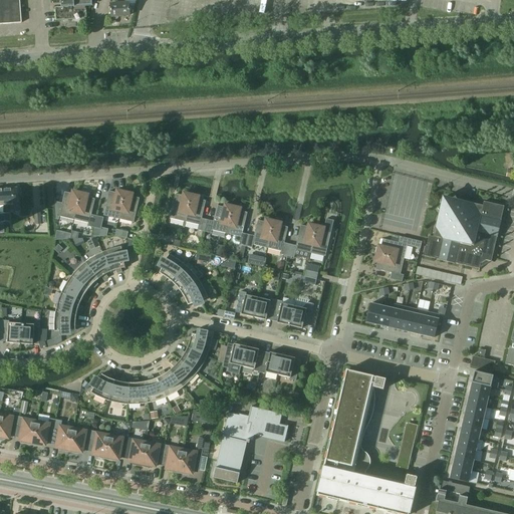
[(0,0),(0,24),(22,23),(20,1),(27,1),(26,0),(0,0)]
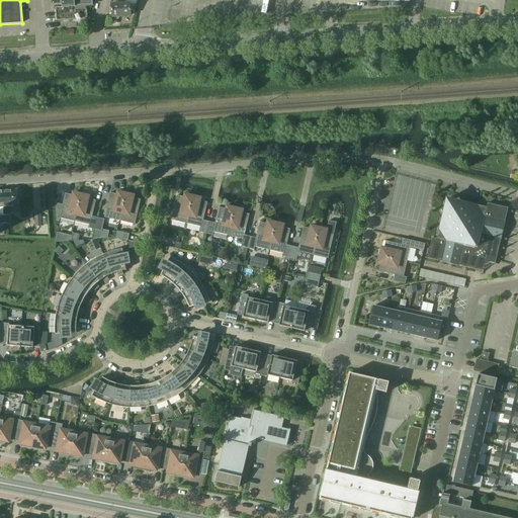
[(87,6),(93,6),(92,0),(62,0),(63,8),(56,8),(57,21),(88,19),(87,6)]
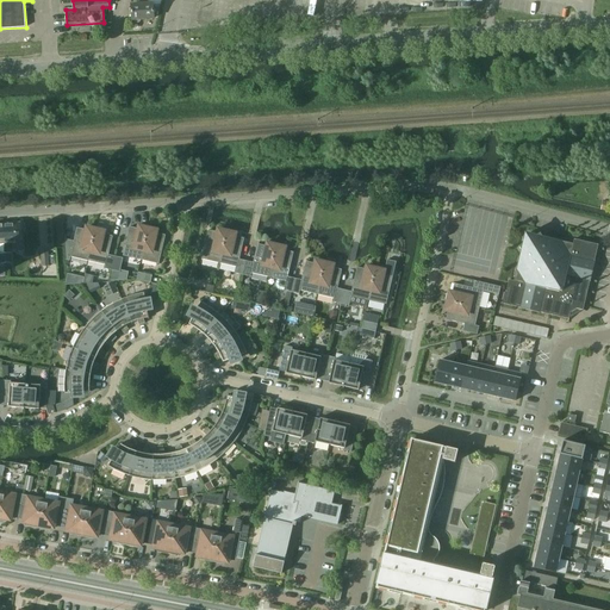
[(161,6),(161,0),(148,0),(148,5),(131,6),(132,20),(154,19),(154,6),(161,6)]
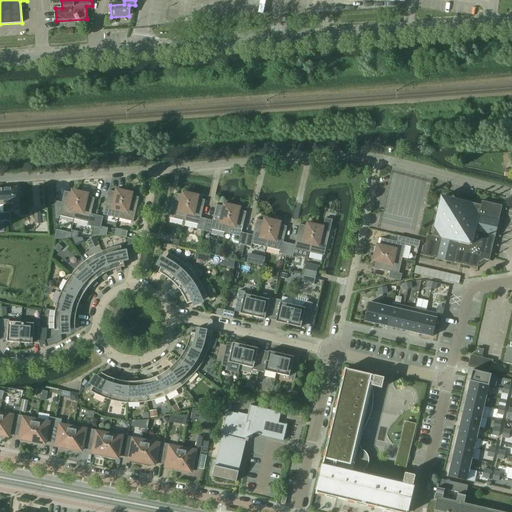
[(3,189),(4,205),(13,204),(14,211),(19,211),(17,188),(3,189)]
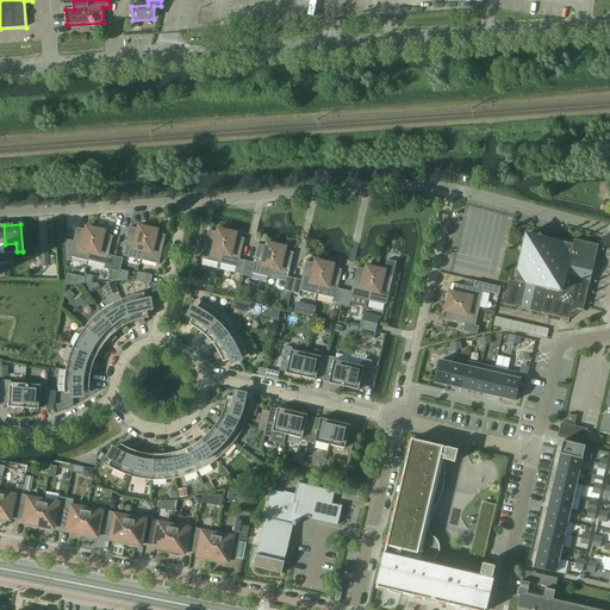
[(70,257),(88,262),(95,230),(87,228),(86,231),(78,229),(74,242),(64,240),(66,261),(70,262),(70,257)]
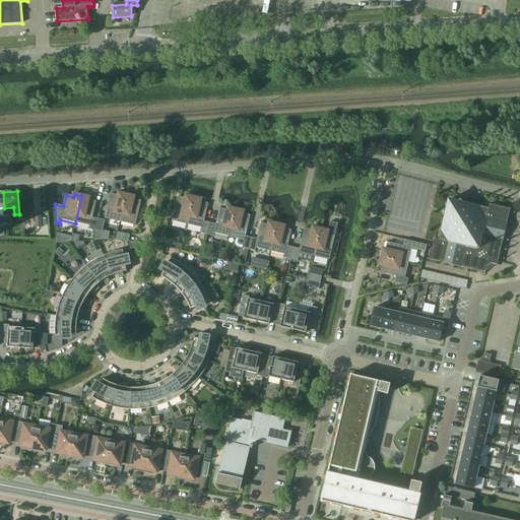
[(105,218),(120,222),(126,195),(119,194),(118,196),(111,194),(105,218)]
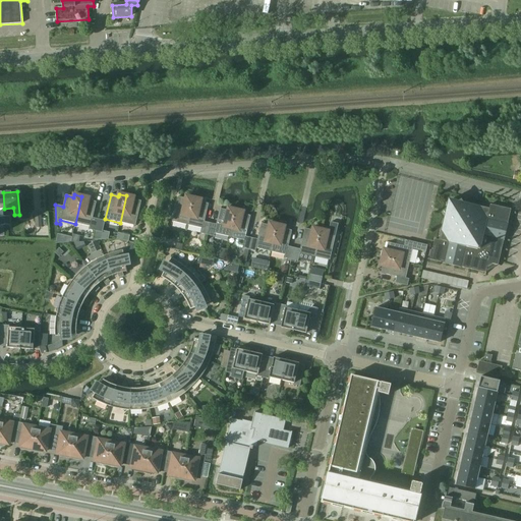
[(126,195),(120,223),(135,226),(141,201),(133,199),(134,197),(126,195)]
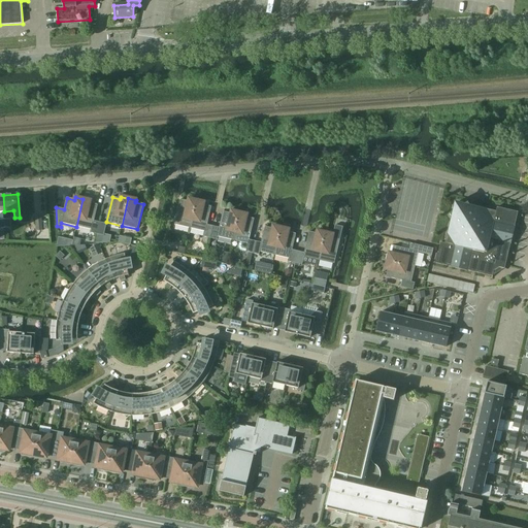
[(97,235),(100,223),(94,222),(98,205),(90,203),(91,201),(83,199),(76,227),(91,230),(91,233),(97,235)]
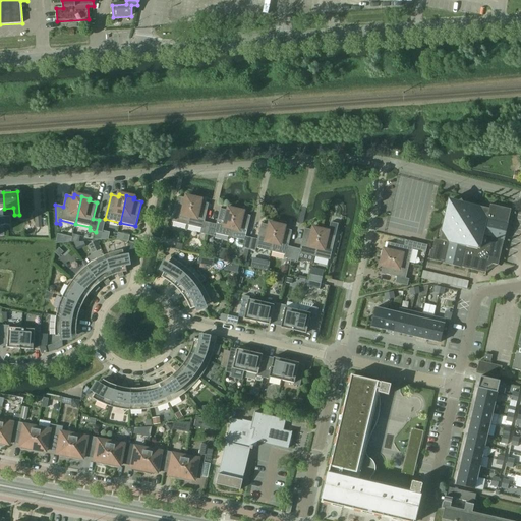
[(172,222),(187,226),(193,198),(186,196),(185,199),(178,197),(172,222)]
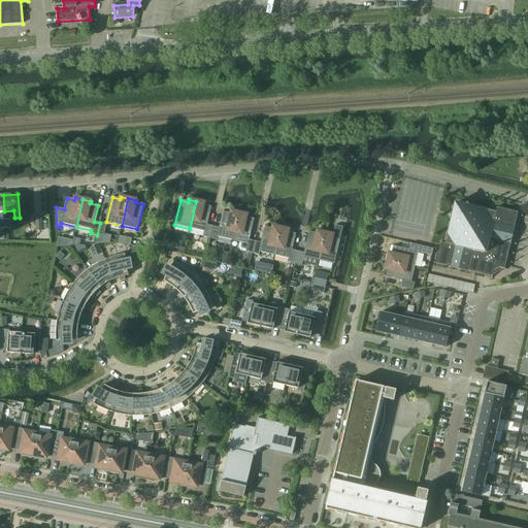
[(196,201),(190,229),(205,232),(204,237),(210,239),(213,227),(207,226),(211,207),(203,205),(204,203),(196,201)]
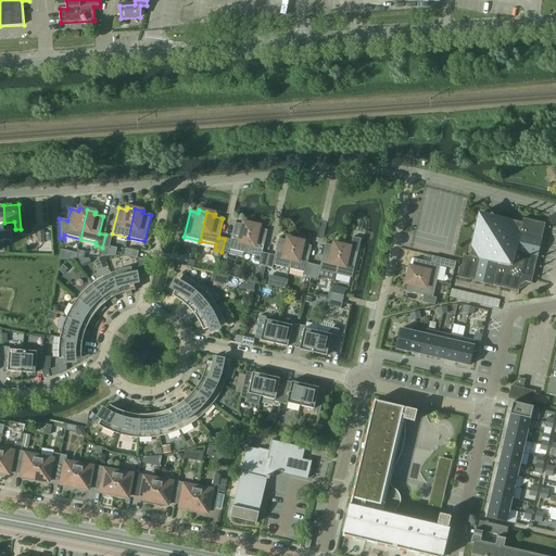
[(464,256),(459,278),(474,281),(474,282),(493,287),(493,286),(519,292),(520,286),(526,282),(532,283),(538,258),(542,239),(545,224),(523,219),(522,224),(494,217),(492,214),(490,216),(481,214),(478,216),(478,217),(476,224),(474,226),(475,229),(468,257),(464,256)]
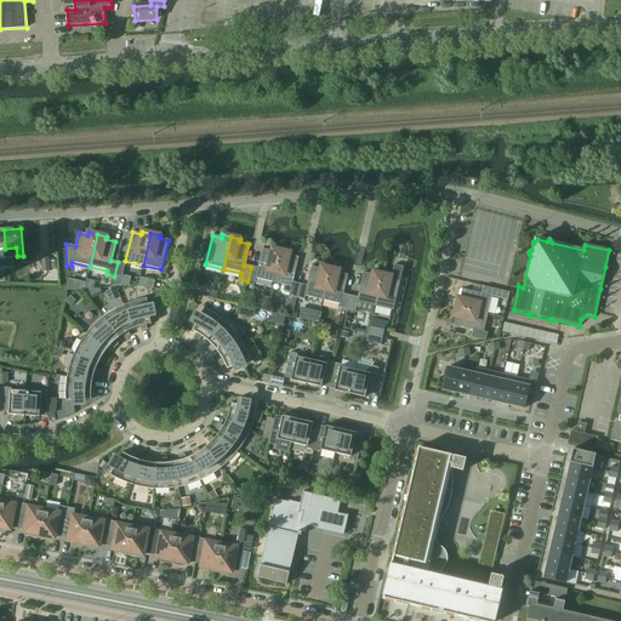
[(251,267),(248,281),(256,283),(256,279),(274,283),(281,251),(272,249),(272,251),(262,250),(257,268),(251,267)]
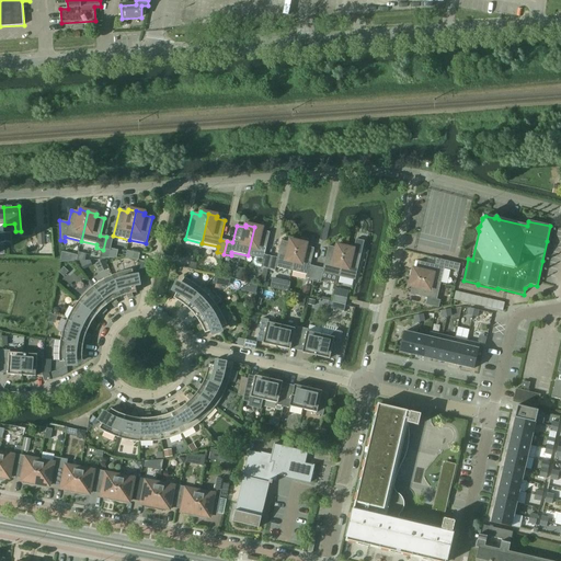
[(253,263),(255,267),(268,270),(271,258),(264,255),(270,233),(262,231),(262,229),(254,227),(248,255),(254,258),(253,263)]
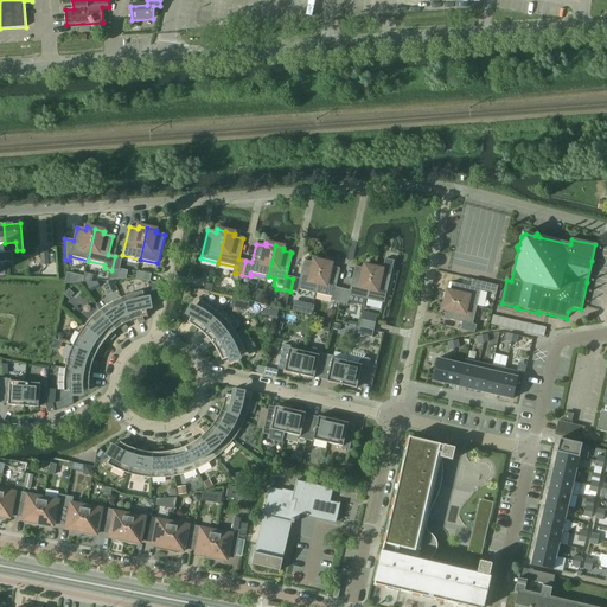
[(122,257),(115,256),(112,270),(120,272),(122,257)]
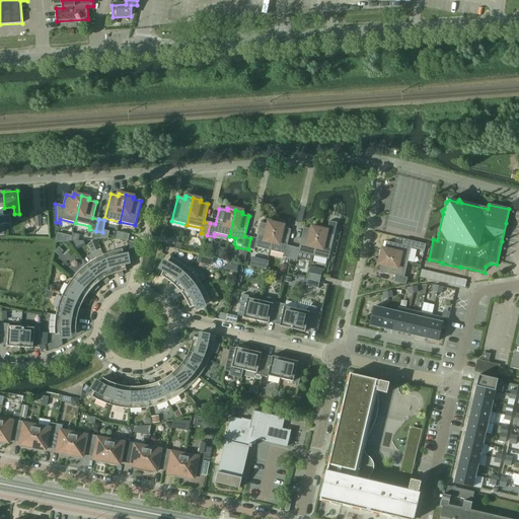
[(329,222),(327,231),(319,229),(313,256),(328,260),(337,224),(329,222)]
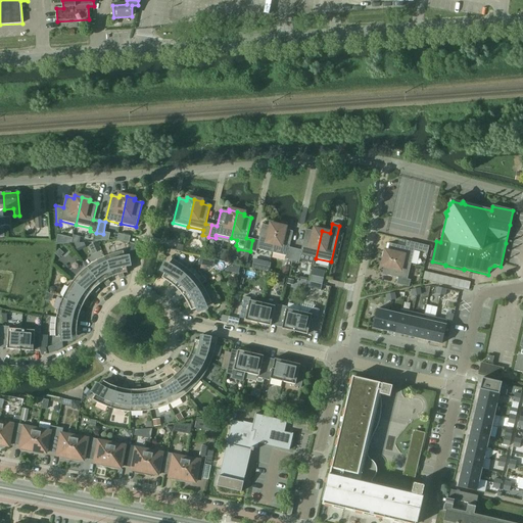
[(272,253),(278,226),(271,225),(270,227),(263,225),(258,241),(252,240),(250,251),(256,253),(257,250),(272,253)]
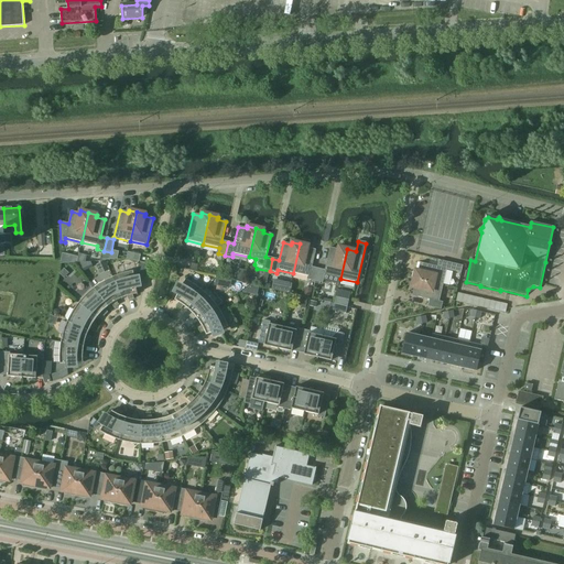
[(308,246),(300,243),(293,273),(310,277),(308,281),(315,282),(318,269),(312,268),(316,250),(307,249),(308,246)]
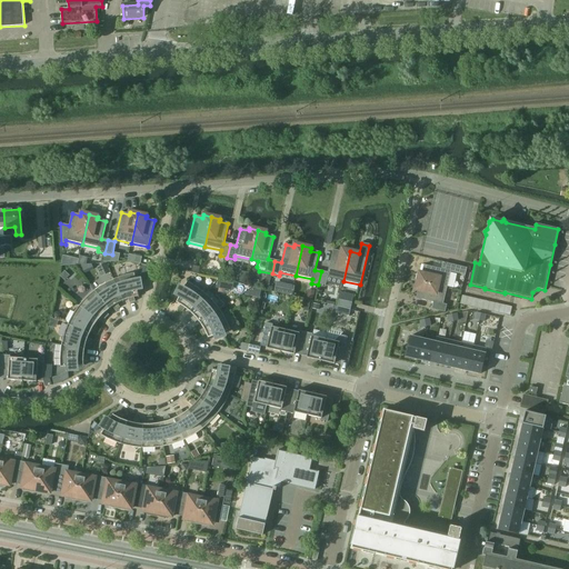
[(343,281),(350,251),(342,250),(341,252),(333,250),(328,273),(321,271),(318,285),(326,287),(328,278),(343,281)]
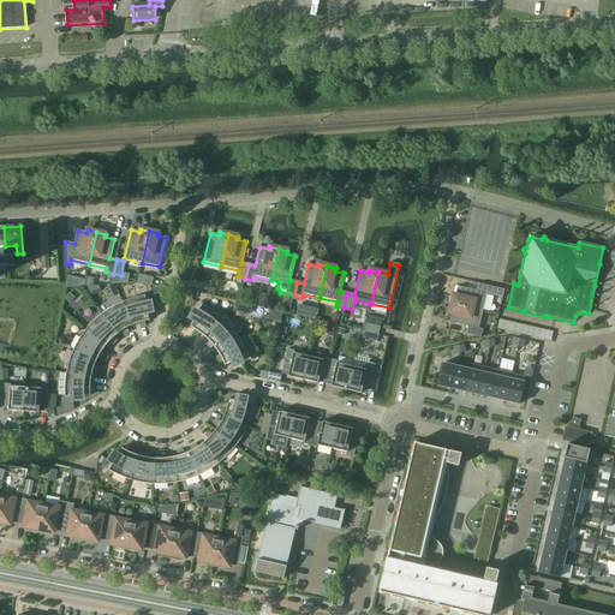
[(154,279),(139,275),(138,284),(151,286),(154,279)]
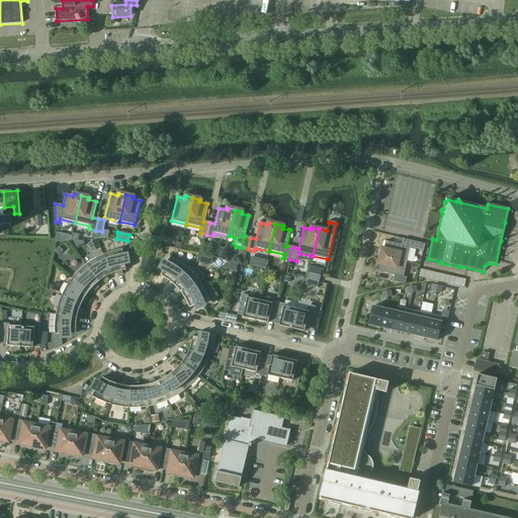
[(92,252),(100,248),(96,240),(88,244),(92,252)]
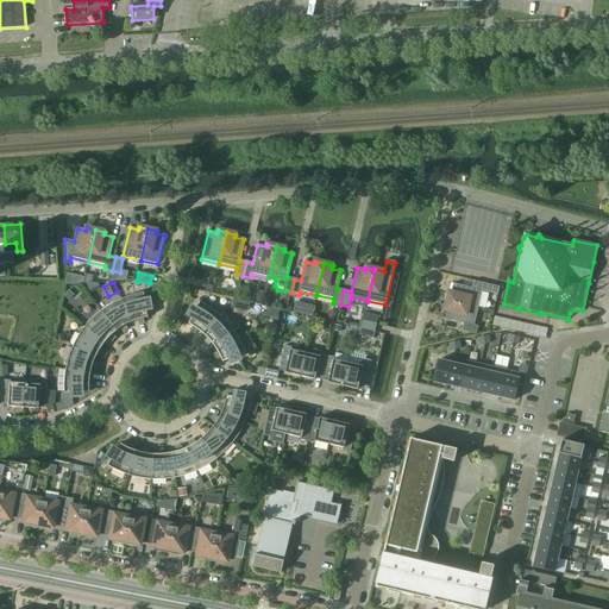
[(449,293),(447,302),(478,309),(482,292),(498,296),(500,288),(473,282),(472,289),(453,284),(452,294),(449,293)]
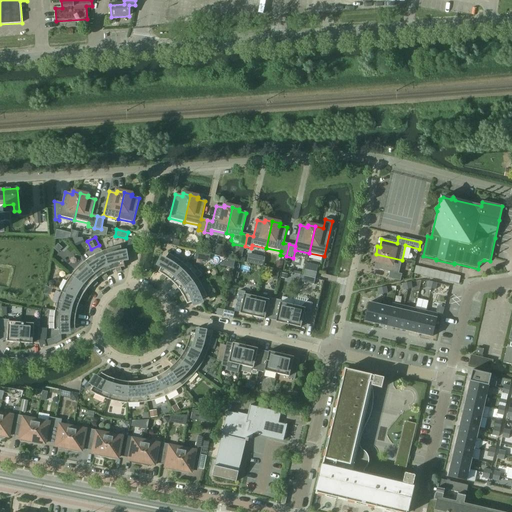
[(216,244),(213,254),(219,255),(222,246),(216,244)]
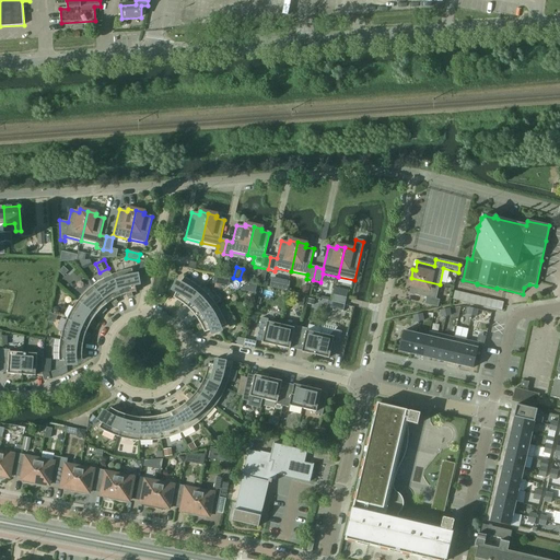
[(63,277),(68,272),(63,268),(59,271),(63,277)]
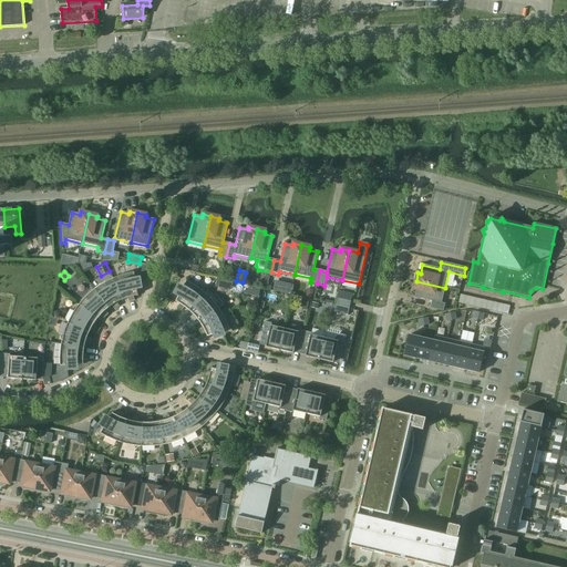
[(113,279),(123,300),(127,299),(130,302),(135,301),(134,297),(138,296),(134,272),(125,275),(113,279)]
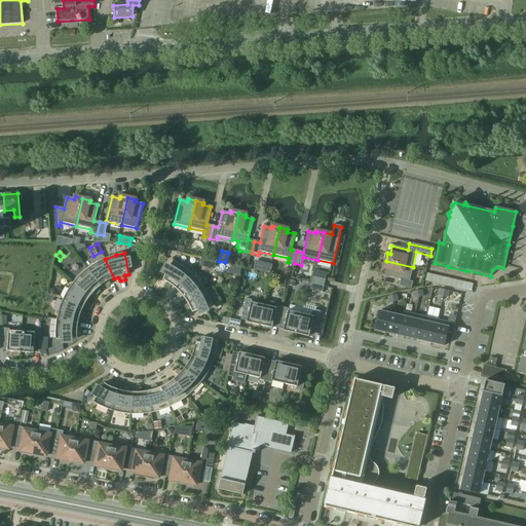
[(87,269),(101,287),(104,285),(106,288),(111,285),(109,282),(114,278),(105,259),(97,263),(87,269)]
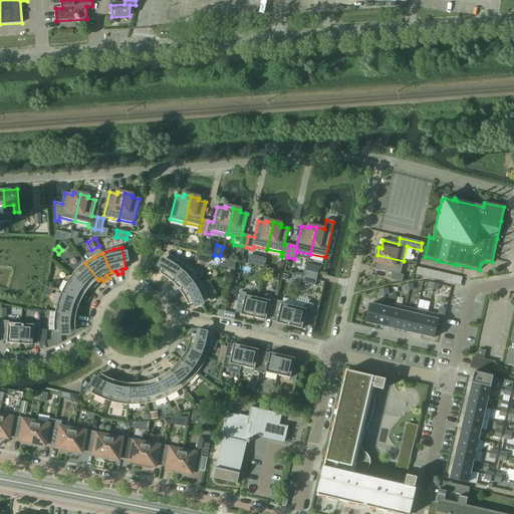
[(168,279),(172,282),(186,266),(179,261),(169,255),(160,274),(163,276),(161,279),(165,282),(168,279)]
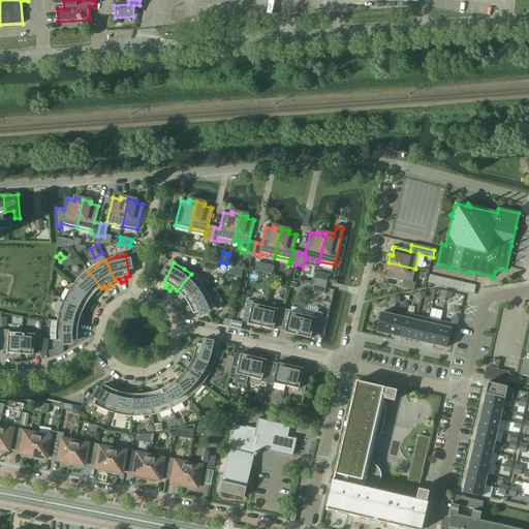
[(271,275),(273,266),(257,262),(254,272),(271,275)]
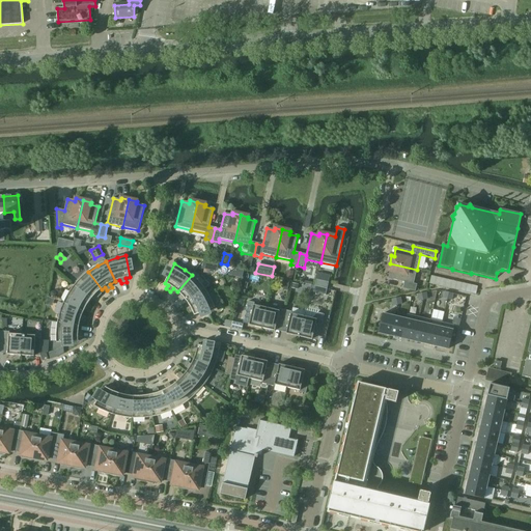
[(417,270),(390,263),(388,271),(390,272),(388,279),(404,283),(403,289),(415,291),(417,285),(414,284),(417,270)]
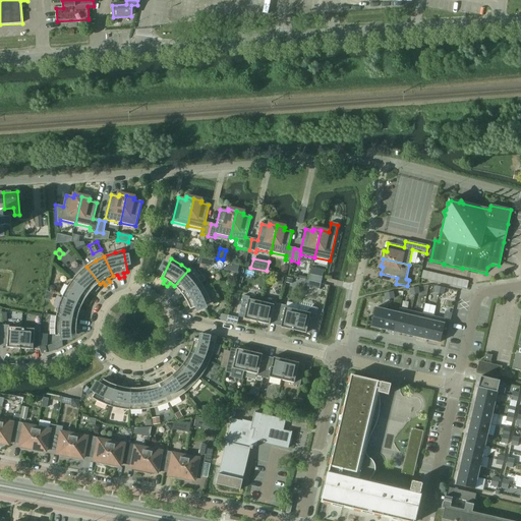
[(286,275),(288,268),(282,266),(280,274),(286,275)]
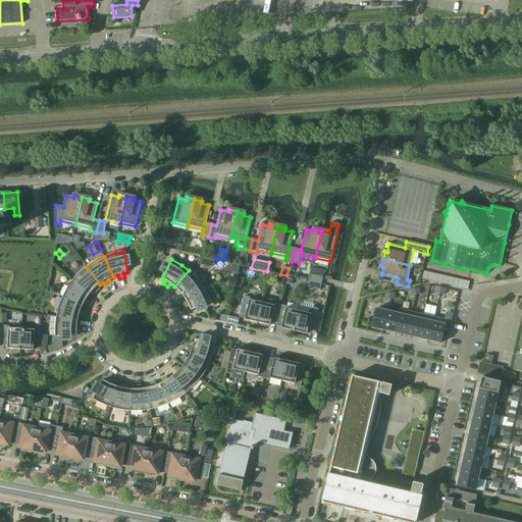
[(97,286),(100,284),(87,267),(81,272),(72,281),(90,295),(93,291),(96,294),(100,290),(97,286)]
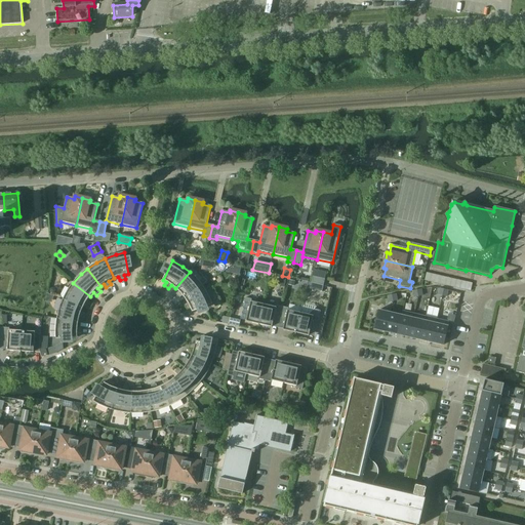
[(183,296),(185,299),(203,287),(198,280),(190,272),(175,288),(179,292),(176,294),(179,298),(183,296)]
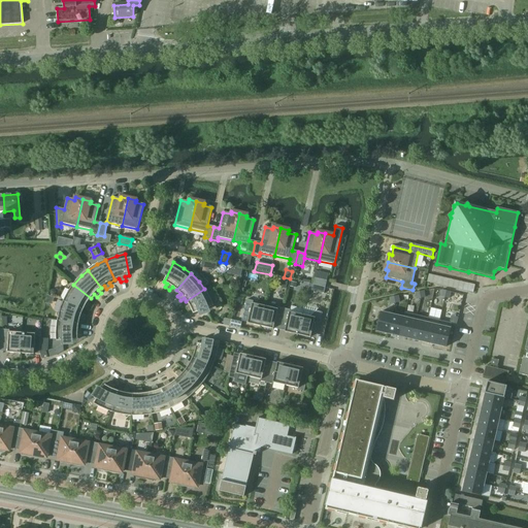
[(429,275),(427,283),(473,294),(474,286),(429,275)]
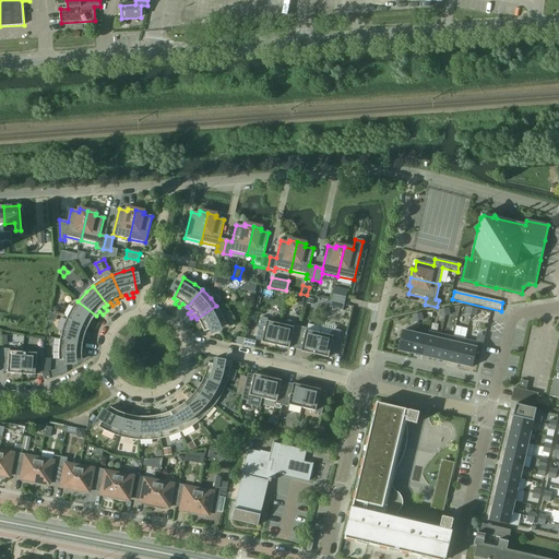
[(346,298),(333,295),(332,302),(344,305),(346,298)]
